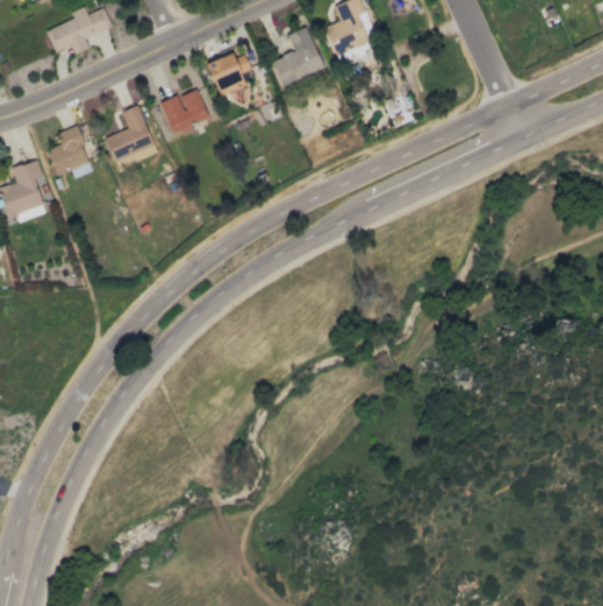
[(371,44),(360,16),(366,13),(360,0),(350,0),(335,6),(341,21),(325,27),(335,57),(371,44)]
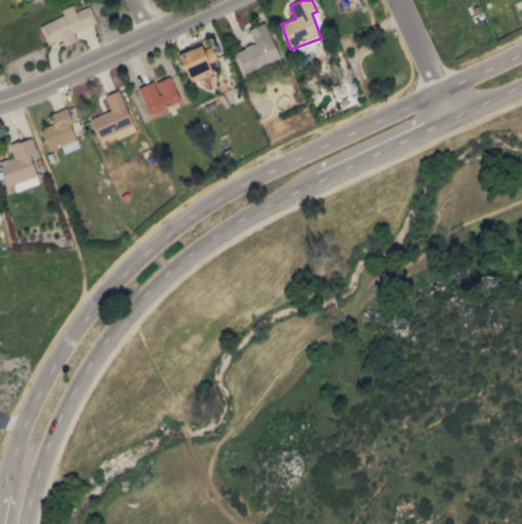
[(349,0),(344,0),(338,0),(339,14),(350,14),(349,0)]
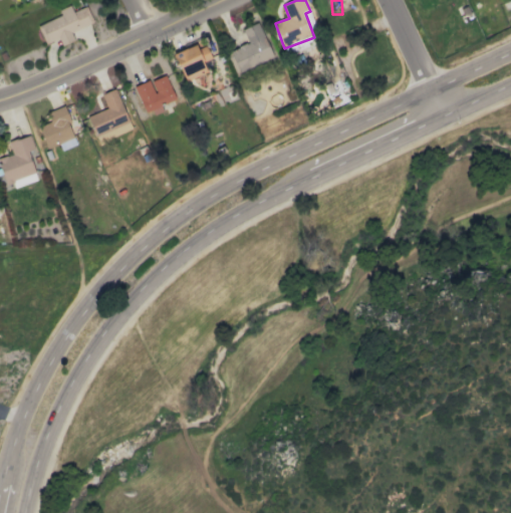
[(63,17),(41,26),(48,43),(95,23),(88,7),(75,13),(72,6),(61,11),(63,17)]
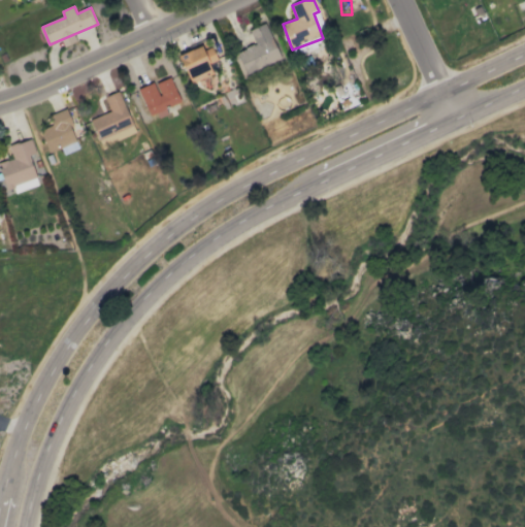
[(247,73),(282,62),(269,24),(252,30),(257,45),(239,52),(247,73)]
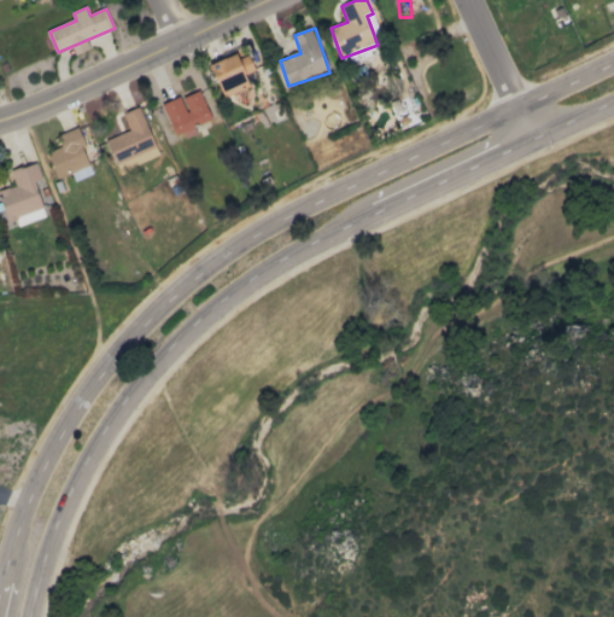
[(250,56),(240,59),(238,53),(211,65),(227,98),(251,87),(246,75),(257,70),(250,56)]
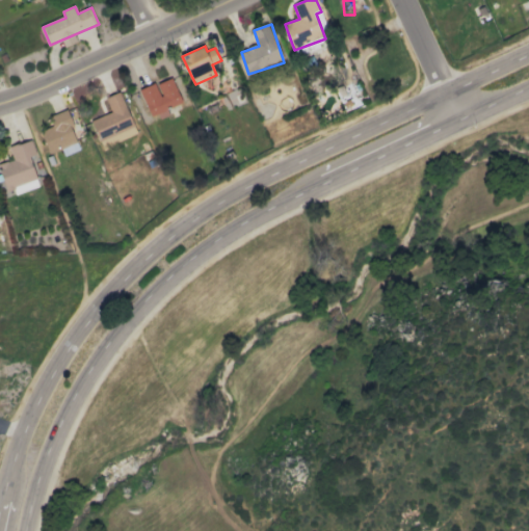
[(184,103),(174,78),(158,85),(157,83),(140,90),(154,121),(170,113),(168,110),(184,103)]
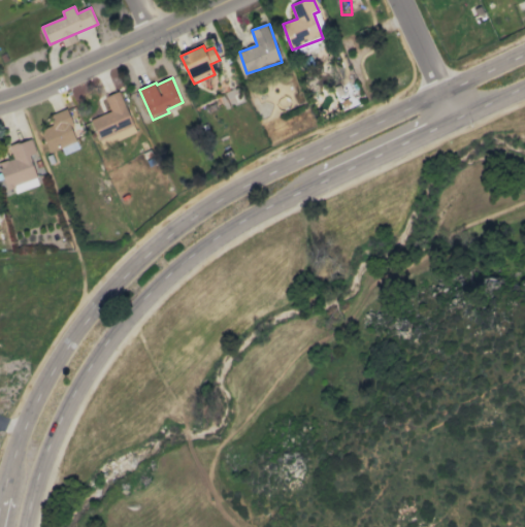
[(92,121),(100,141),(111,137),(113,141),(137,133),(122,92),(106,97),(111,112),(92,121)]
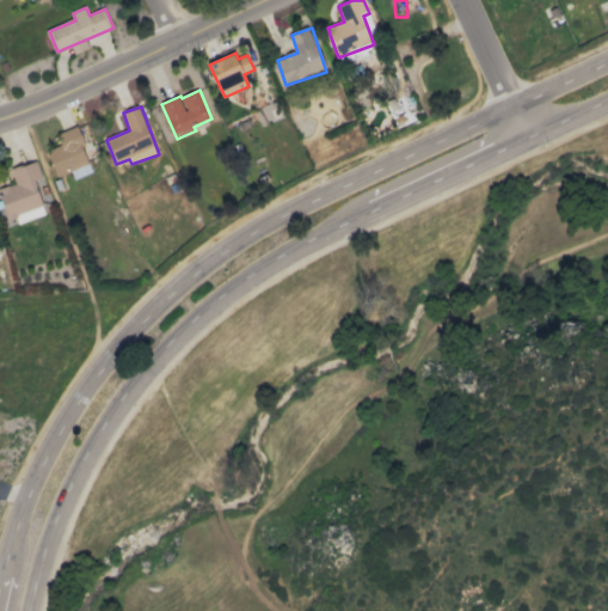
[(59,178),(73,172),(75,179),(94,172),(78,127),(59,134),(63,146),(48,152),(59,178)]
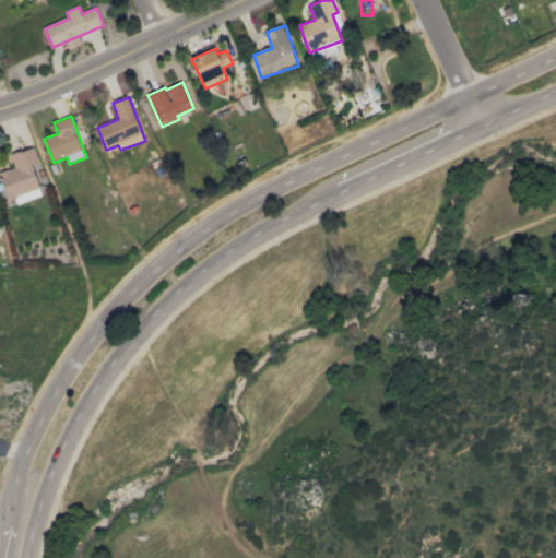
[(19,204),(43,197),(33,166),(40,163),(35,147),(11,155),(15,168),(0,173),(0,175),(9,202),(16,200),(19,204)]
